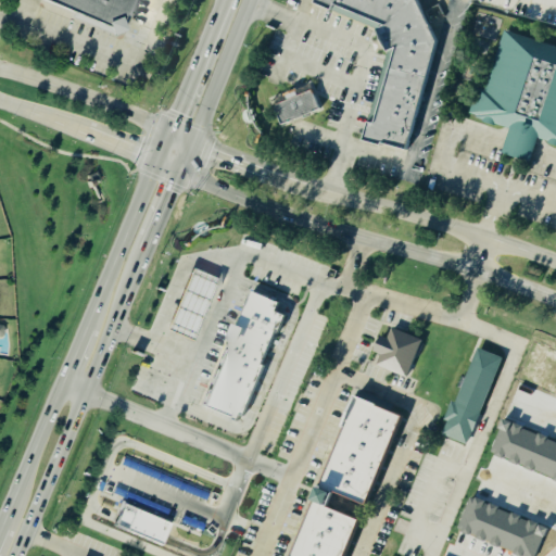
[(41,0),(133,0),(124,26),(126,32),(113,36),(112,34),(72,17),(74,14),(41,0)]
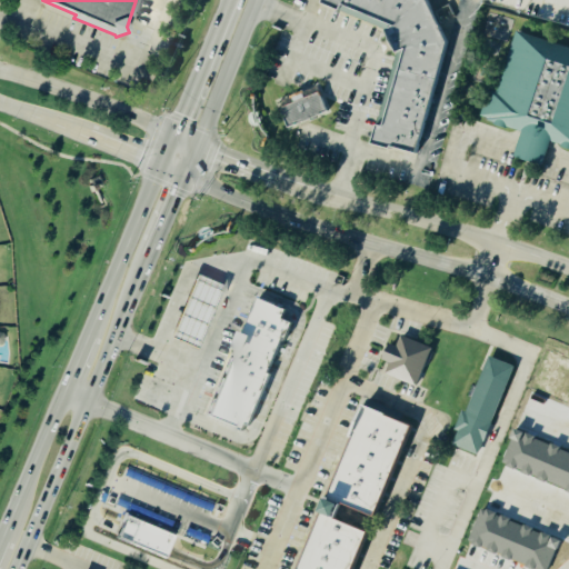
[(420,155),(453,48),(431,0),(326,0),(325,6),(388,26),(389,21),(401,50),(407,51),(401,68),(405,69),(388,122),(382,125),(377,141),(420,155)]
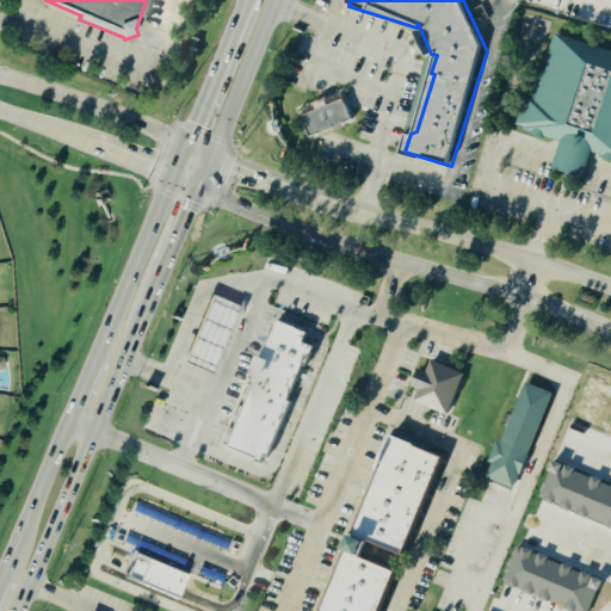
[(610,158),(610,50),(550,38),(535,112),(523,109),(518,130),(562,139),(556,168),(588,176),(592,154),(610,158)]
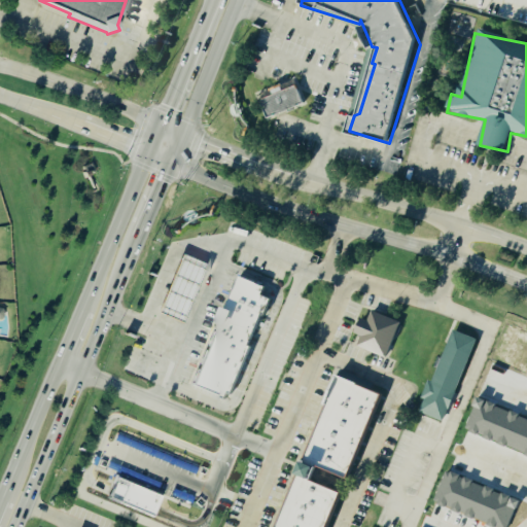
[(306,104),(300,85),(262,98),(270,117),(306,104)]
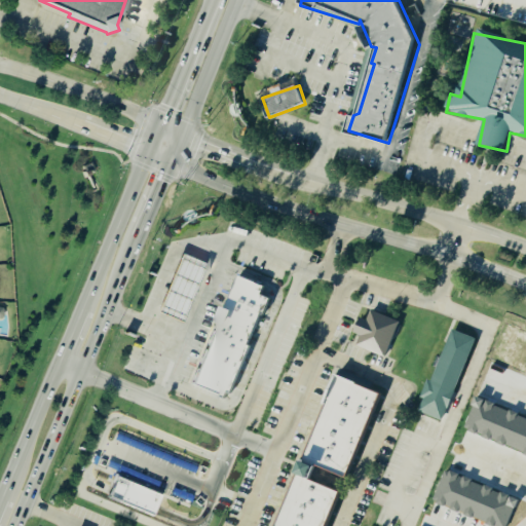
[(157,312),(181,255),(205,265),(182,323),(157,312)]
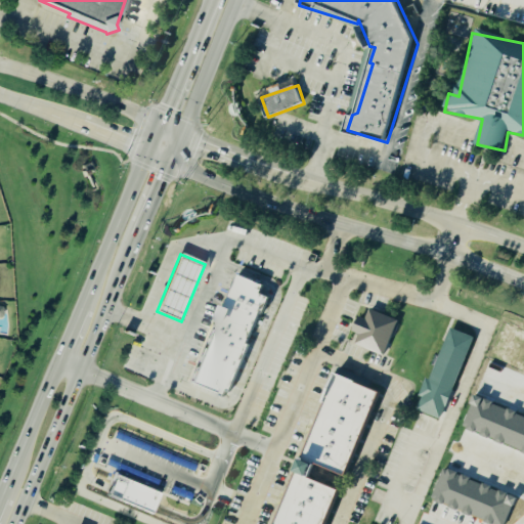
[(222,397),(191,384),(217,322),(215,321),(221,305),(224,306),(237,274),(263,286),(259,294),(268,298),(262,314),(258,312),(246,344),(249,345),(228,392),(225,390),(222,397)]
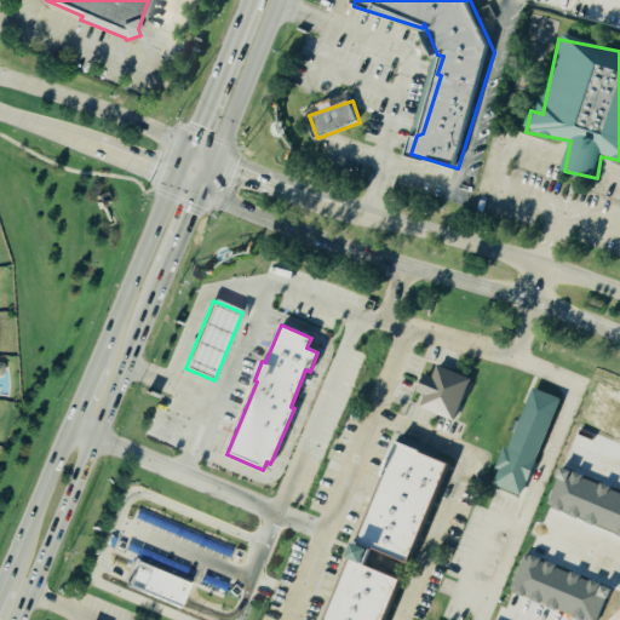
[(453,422),(470,379),(436,366),(432,378),(423,374),(417,391),(424,395),(419,407),(453,422)]
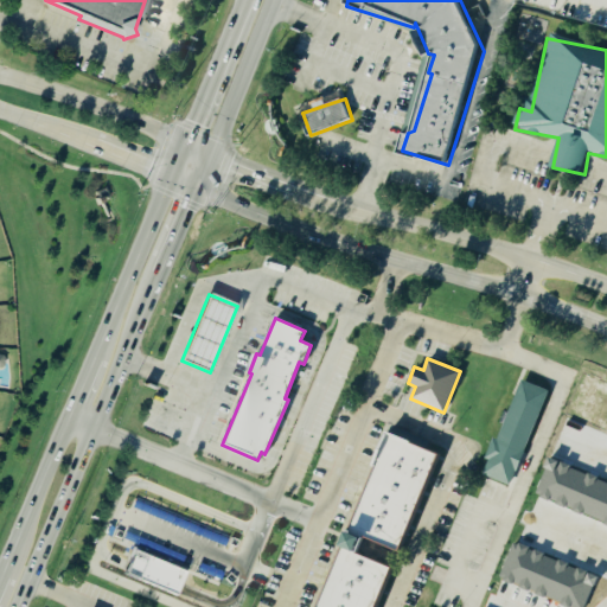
[(509,486),(481,474),(489,460),(484,458),(492,438),(497,440),(522,381),(548,391),(509,486)]
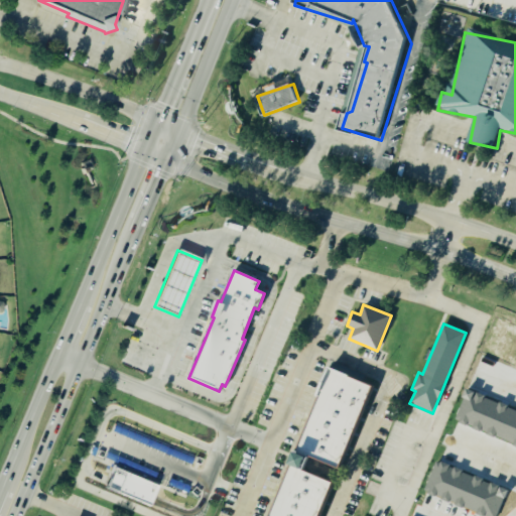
[(378,385),(336,368),(299,464),(314,470),(318,460),(346,471),(378,385)]
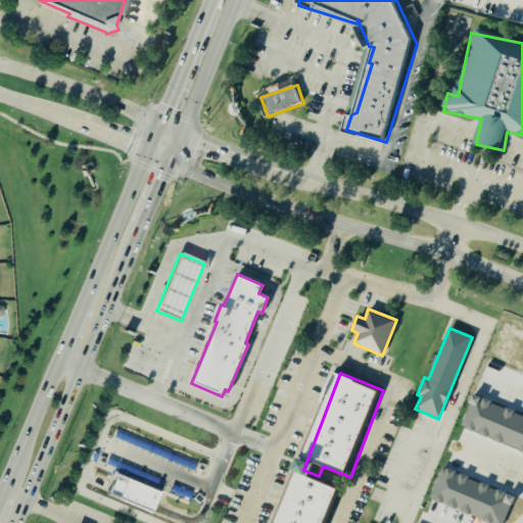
[(522,449),(522,414),(474,397),(463,429),(522,449)]
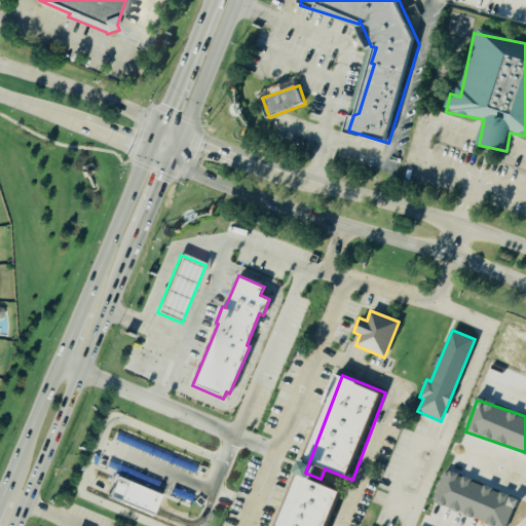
[(116,478),(161,496),(153,517),(107,498),(116,478)]
